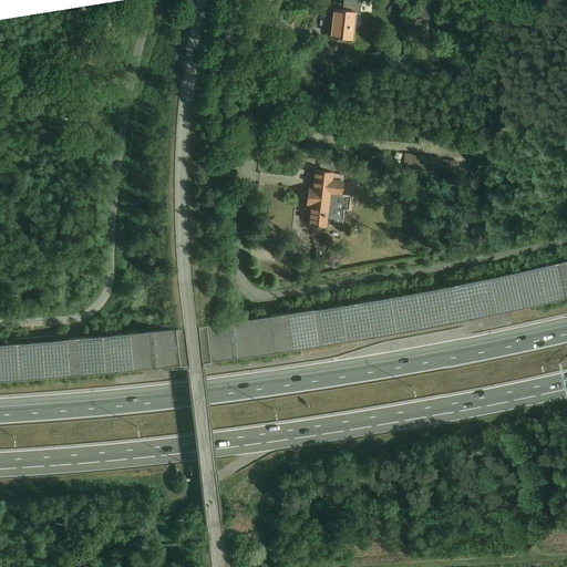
[(330,37),(353,40),(354,29),(360,29),(360,22),(363,22),(363,17),(362,12),(360,13),(361,0),(342,0),(342,11),(333,9),(330,37)]
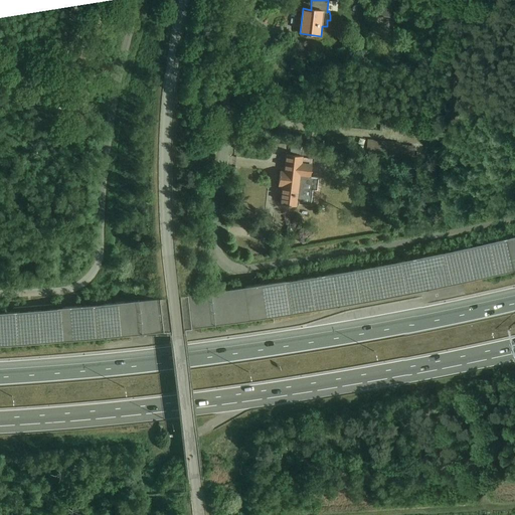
[(506,131),(514,131),(514,122),(506,122),(506,131)]
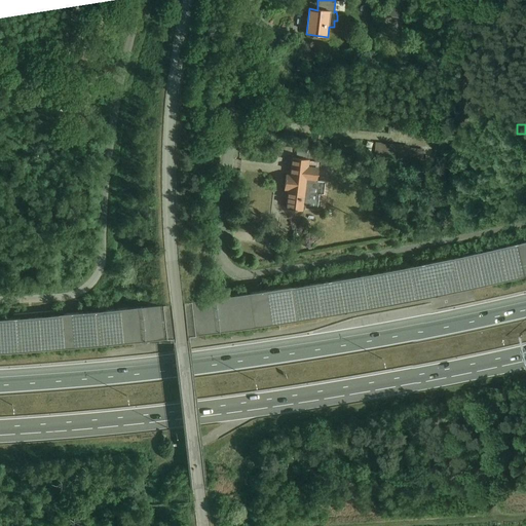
[(374,157),(416,161),(417,149),(409,148),(409,147),(376,143),(374,157)]
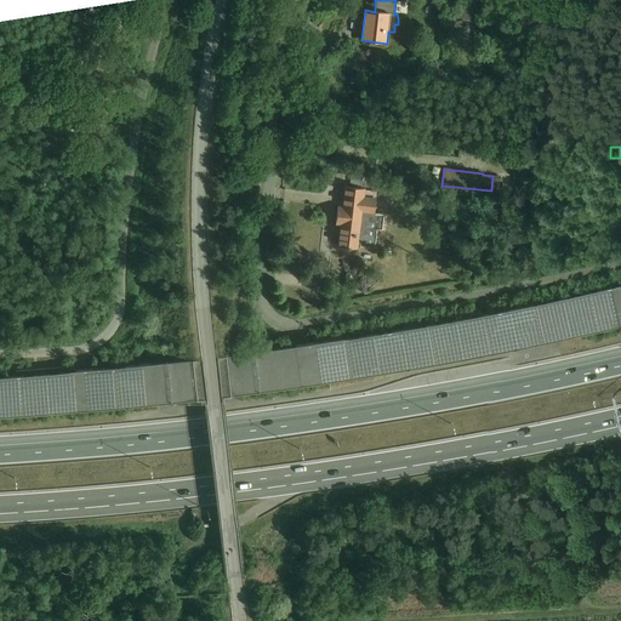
[(359,248),(375,249),(377,229),(383,231),(385,215),(375,214),(376,198),(365,197),(365,189),(345,187),(342,208),(339,206),(335,226),(340,227),(337,248),(358,250),(359,248)]
